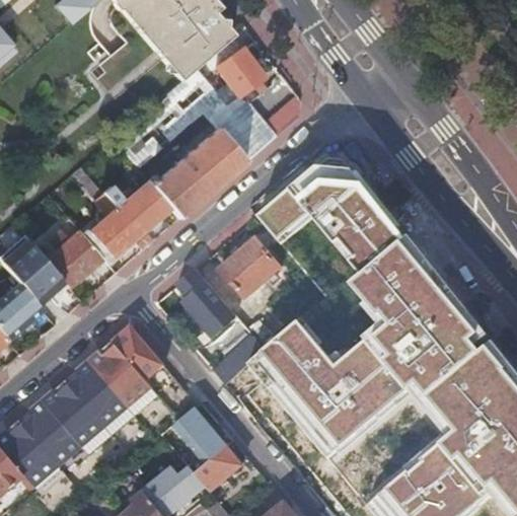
[(63,0),(61,2),(73,16),(92,0),(63,0)]
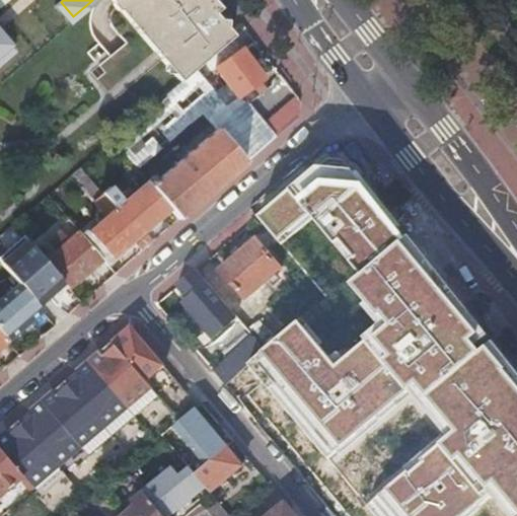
[(130,0),(165,40),(172,32),(177,40),(170,46),(176,54),(183,54),(182,61),(191,69),(206,56),(230,34),(221,24),(214,25),(216,18),(210,11),(215,6),(209,0),(197,0),(178,15),(172,9),(182,0),(130,0)]
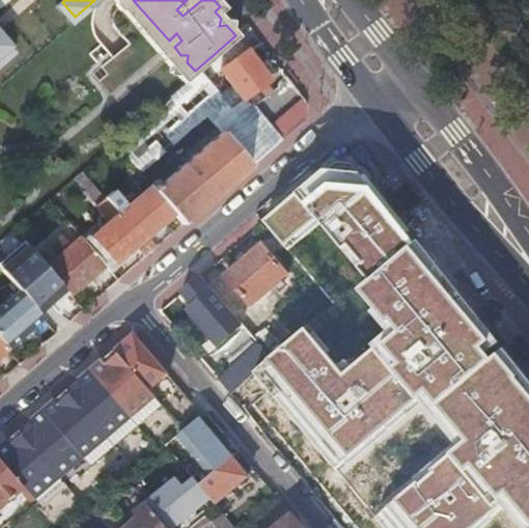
[(187,0),(176,9),(183,16),(201,0),(187,0)]
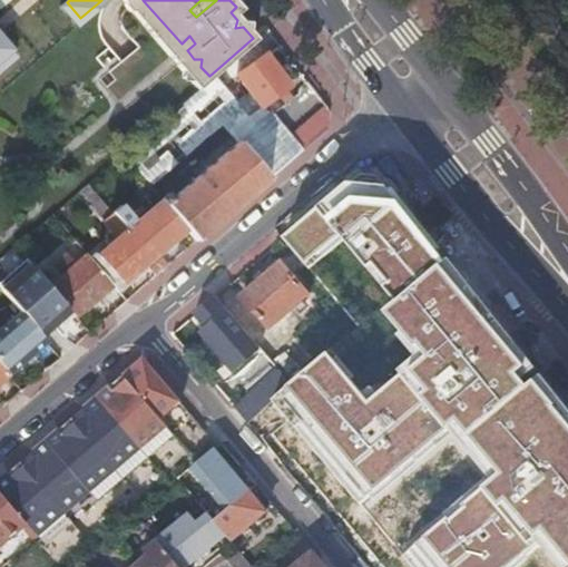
[(189,36),(182,44),(187,50),(195,44),(189,36)]
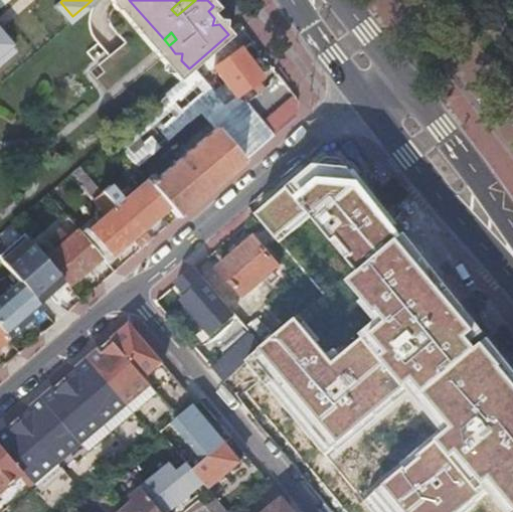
[(211,64),(204,55),(189,68),(173,81),(175,83),(184,94),(213,68),(232,94),(234,92),(244,84),(258,75),(236,46),(211,64)]
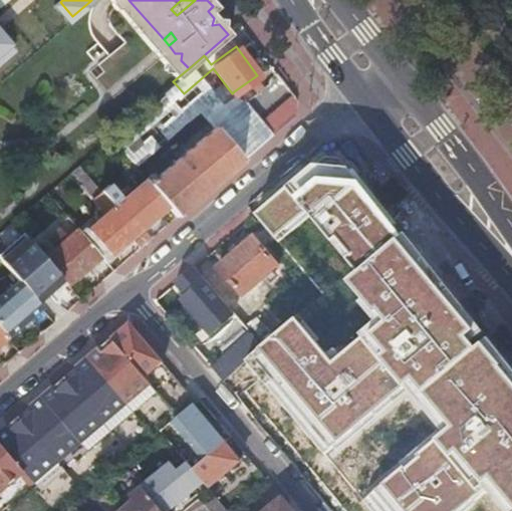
[(241,160),(271,134),(261,122),(243,100),(234,91),(232,93),(213,68),(184,93),(196,107),(212,125),(241,160)]
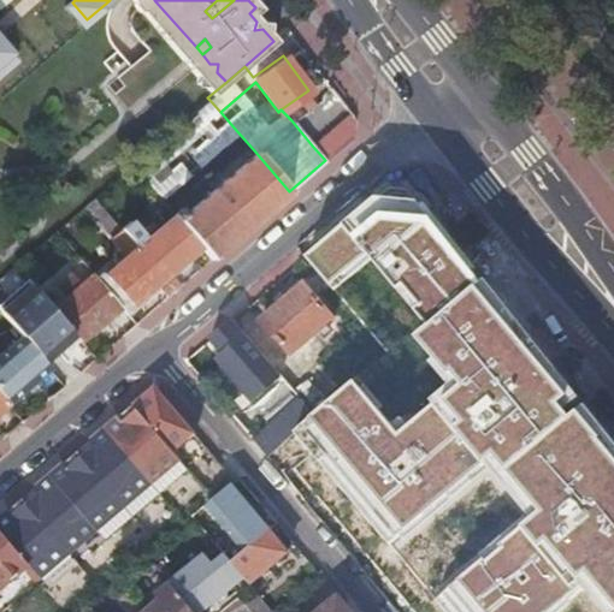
[(220,112),(210,100),(135,165),(160,194),(235,129),(220,112)]
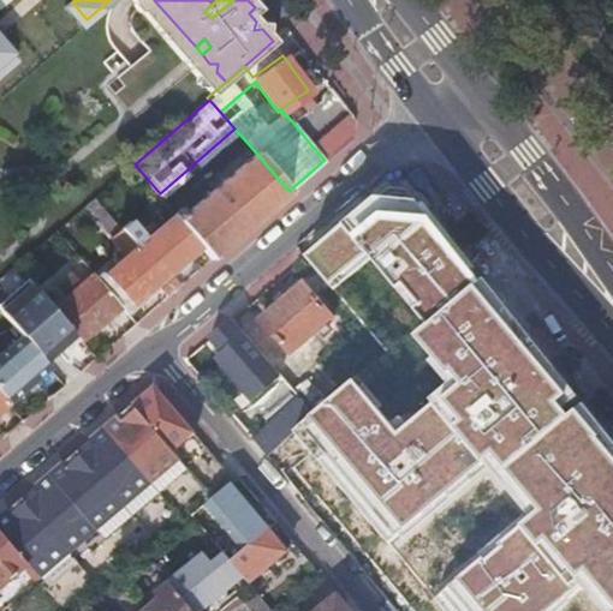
[(302,113),(292,101),(280,109),(291,120),(302,113)]
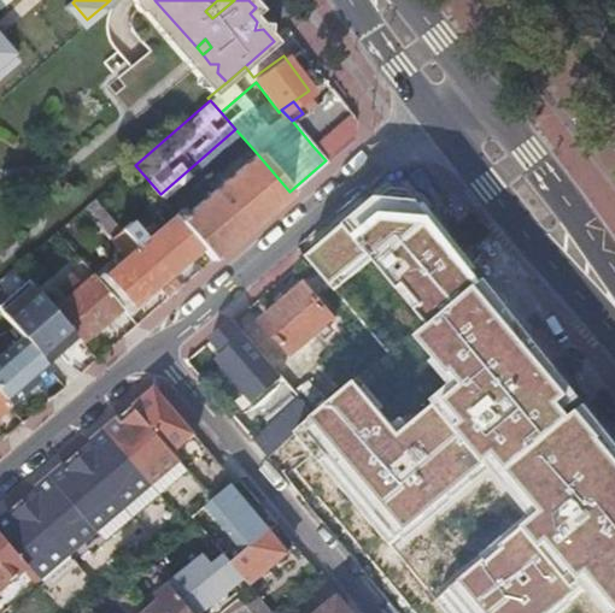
[(326,160),(337,152),(326,139),(314,147),(326,160)]
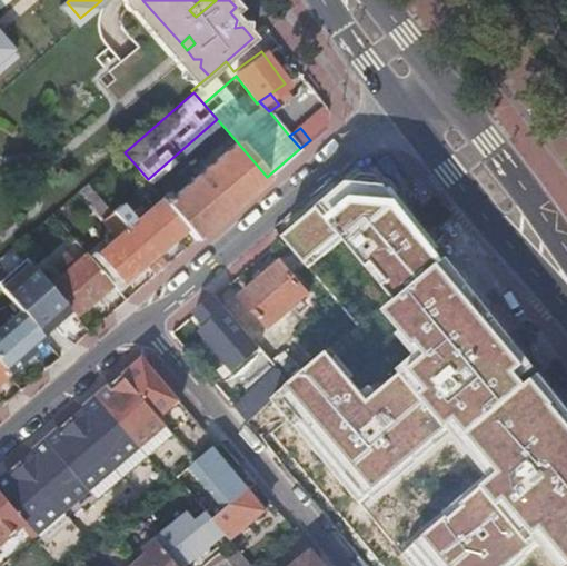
[(196,237),(267,177),(235,139),(196,172),(191,168),(186,172),(190,177),(165,200),(188,228),(196,237)]
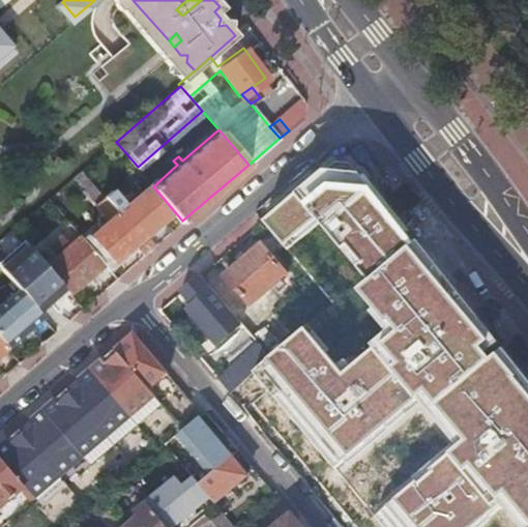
[(527,526),(527,388),(501,356),(383,202),(350,160),(332,158),(263,218),(272,230),(281,239),(288,247),(331,299),(268,354),(227,388),(343,526),(527,526)]
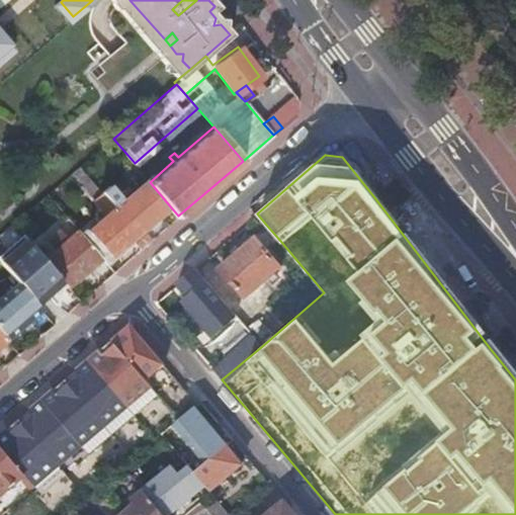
[(147,179),(114,207),(135,232),(162,209),(166,212),(171,207),(150,182),(147,179)]
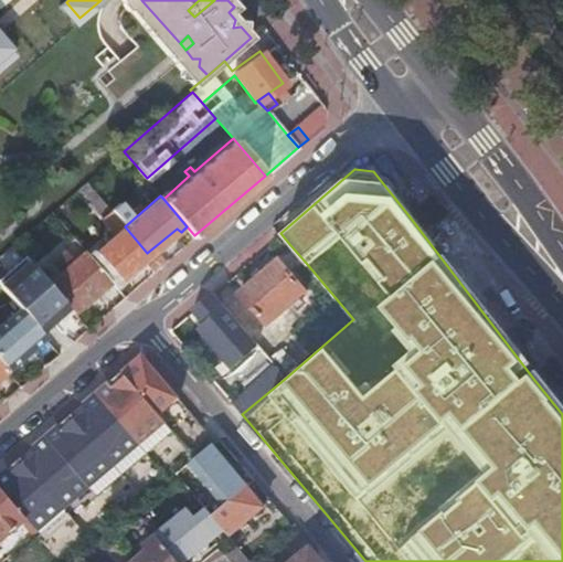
[(147,253),(125,226),(91,256),(110,279),(114,283),(147,253)]
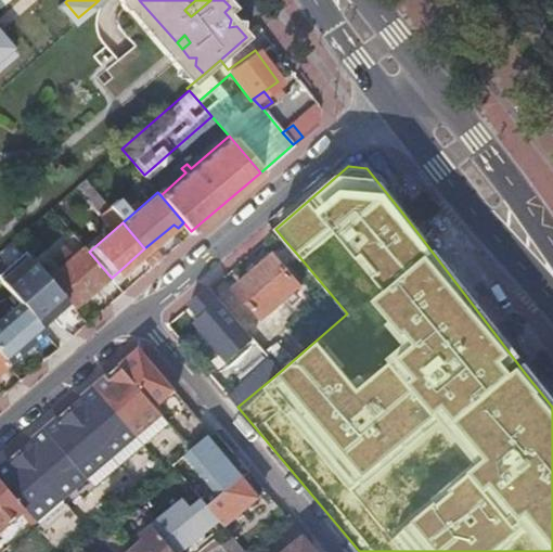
[(108,274),(89,252),(68,228),(64,232),(78,248),(47,276),(54,285),(72,305),(101,280),(108,274)]
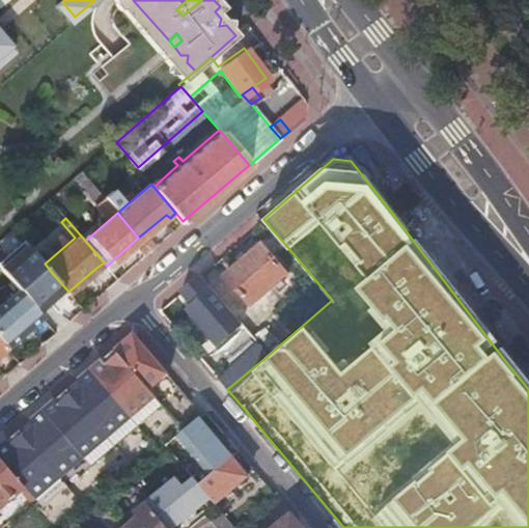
[(25,242),(12,227),(0,237),(0,264),(25,242)]
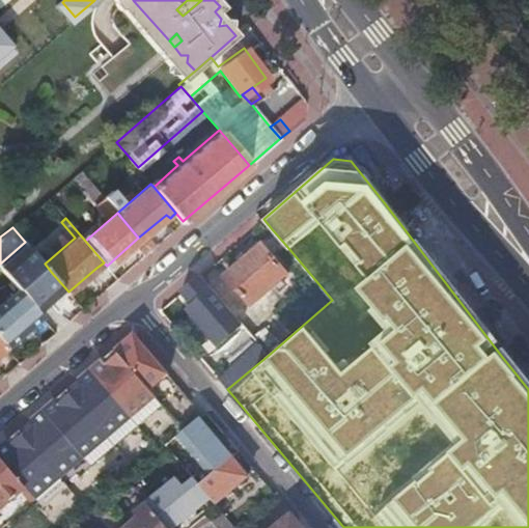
[(273,230),(224,273),(249,304),(286,273),(268,251),(281,240),(273,230)]
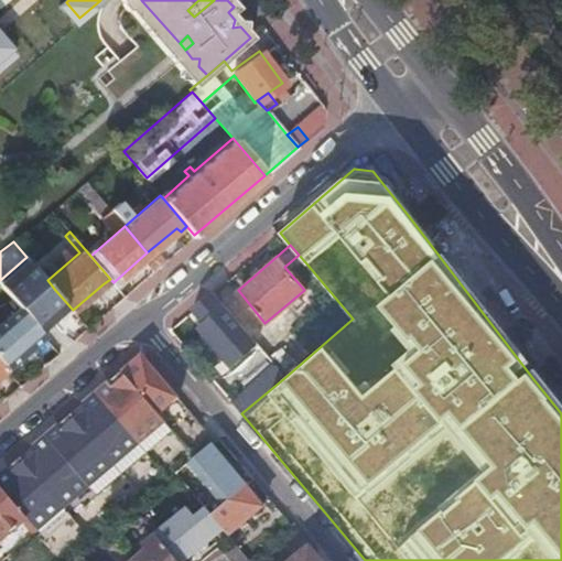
[(159,266),(165,260),(160,254),(153,259),(159,266)]
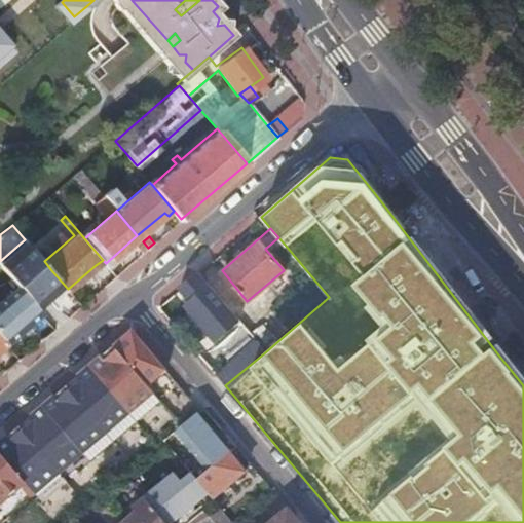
[(142,253),(148,248),(143,241),(137,247),(142,253)]
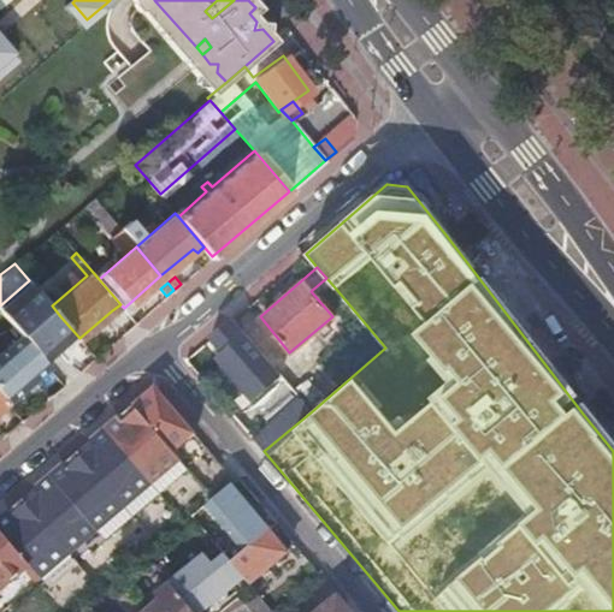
[(52,306),(39,291),(27,302),(49,327),(60,316),(52,306)]
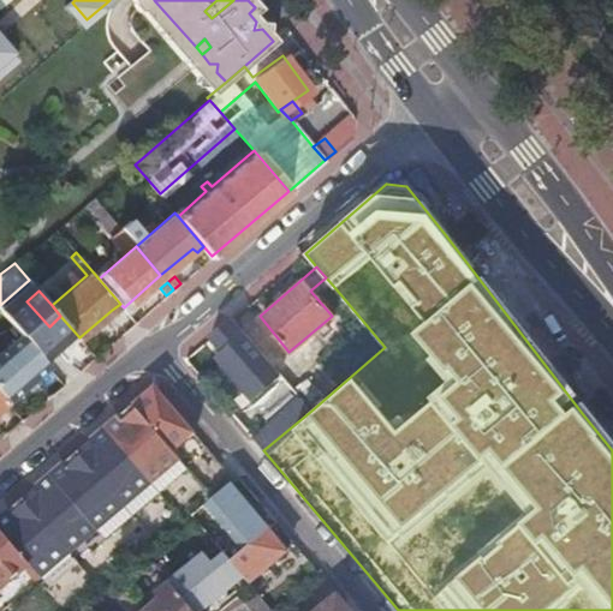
[(136,322),(124,307),(120,304),(112,310),(123,333),(136,322)]
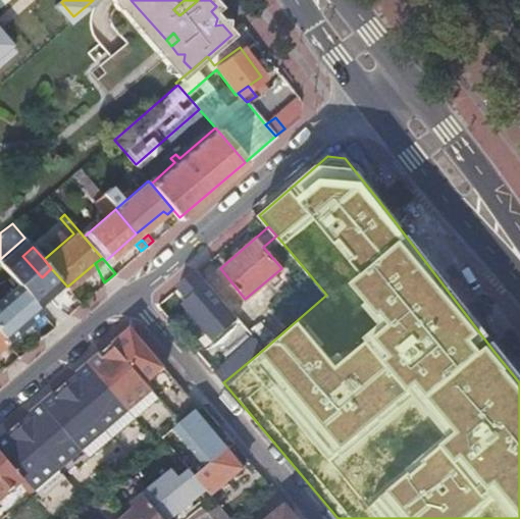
[(237,315),(197,268),(177,284),(187,295),(183,299),(212,334),(237,315)]
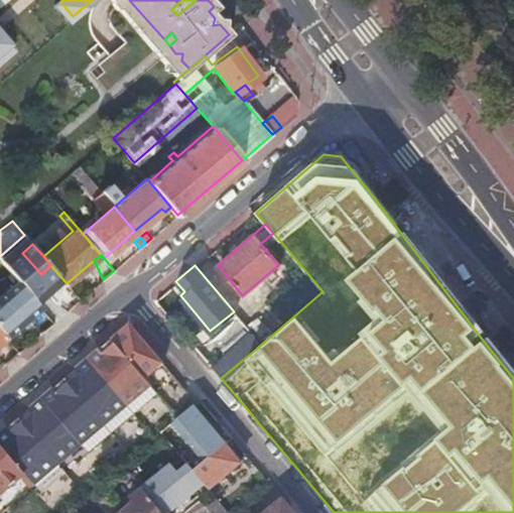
[(12,275),(8,269),(3,273),(8,278),(12,275)]
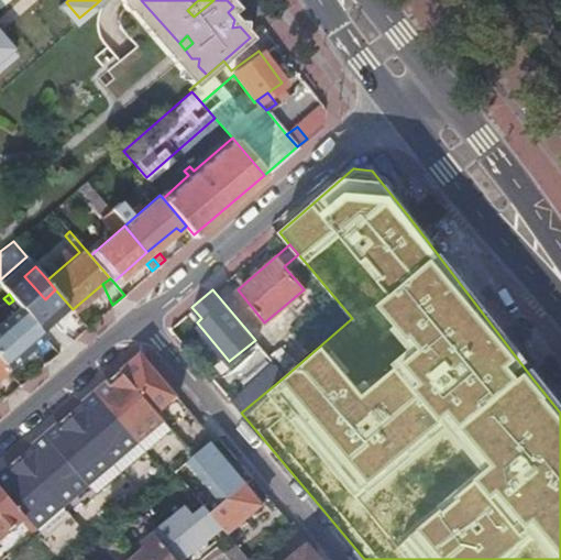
[(0,360),(6,366),(31,344),(45,361),(57,352),(19,306),(0,321),(0,360)]
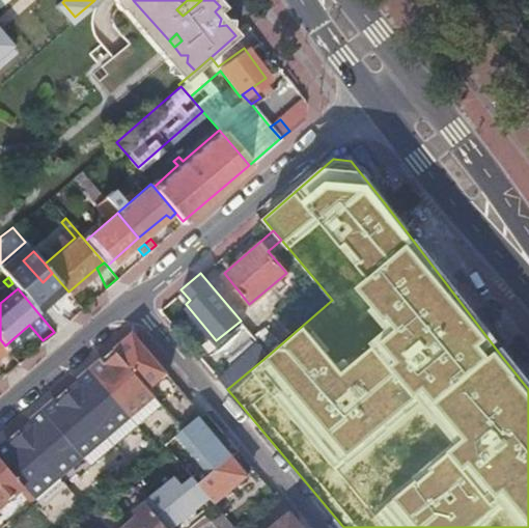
[(132,331),(0,444),(0,456),(25,485),(35,498),(158,393),(150,386),(167,371),(132,331)]
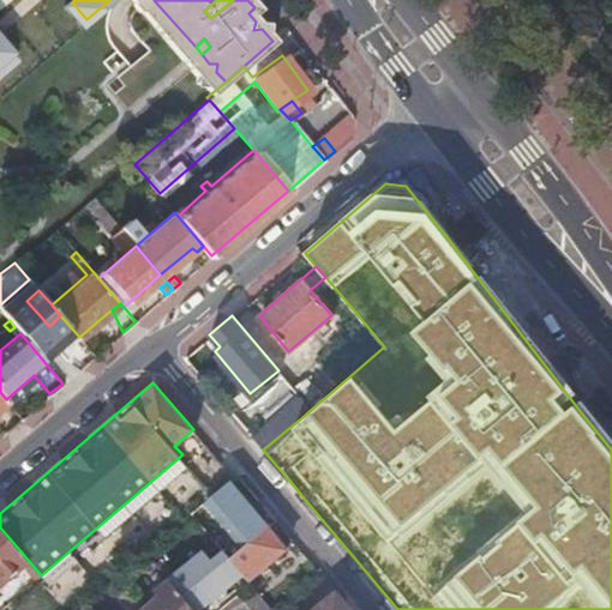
[(311,410),(298,393),(251,434),(263,450),(311,410)]
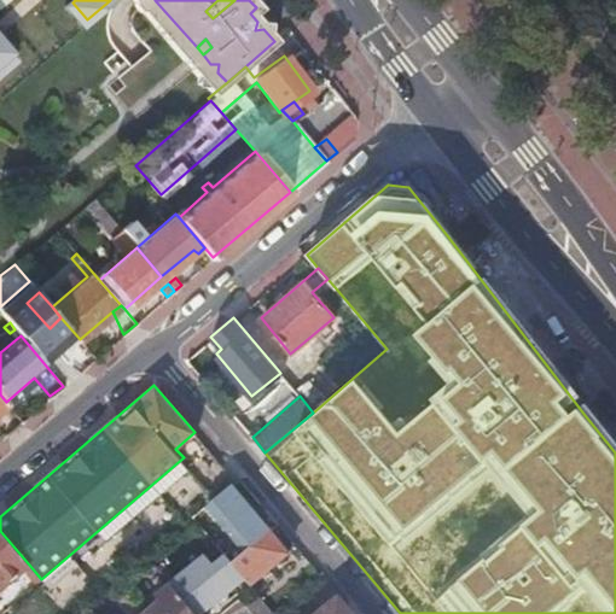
[(244,576),(250,584),(289,551),(269,530),(232,562),(244,576)]
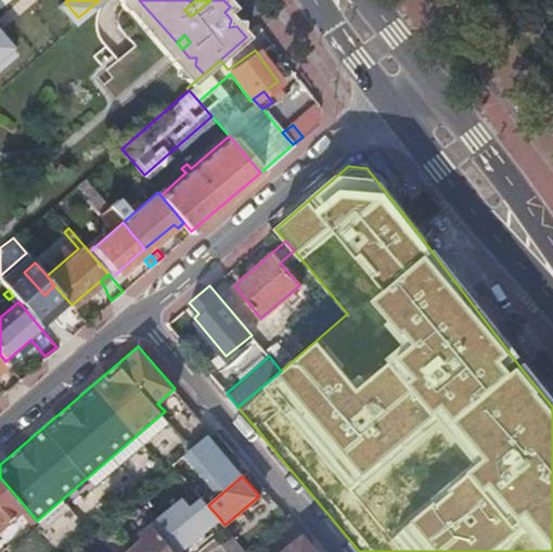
[(0,529),(26,508),(0,477),(0,529)]
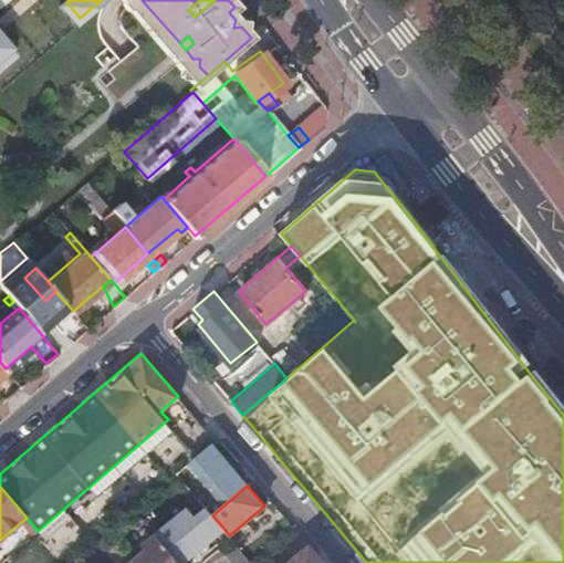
[(165,543),(181,562),(223,528),(212,515),(207,509),(165,543)]
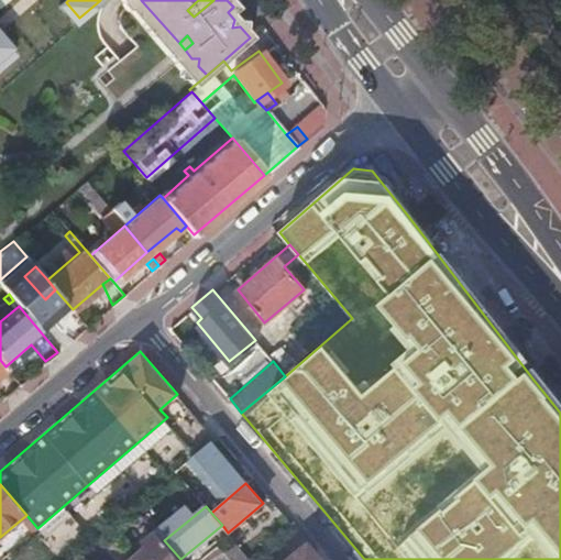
[(132,558),(133,559),(179,559),(180,559),(164,540),(156,530),(143,541),(147,546),(132,558)]
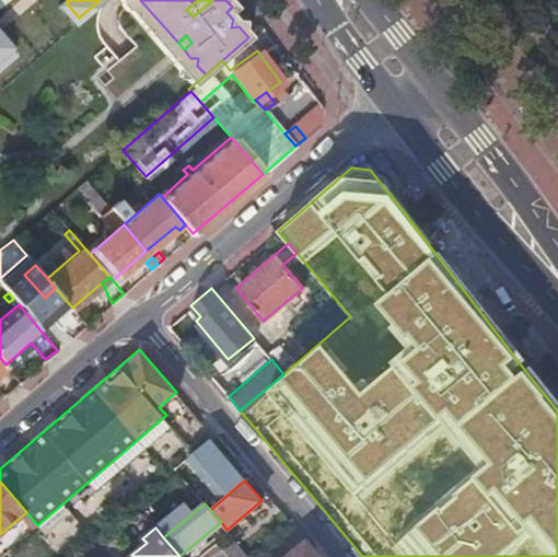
[(276,546),(285,556),(306,540),(297,529),(276,546)]
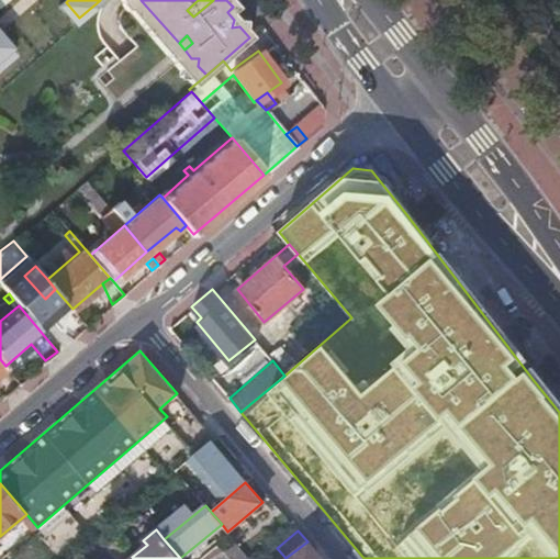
[(286,558),(284,558),(321,558),(308,541),(286,558)]
